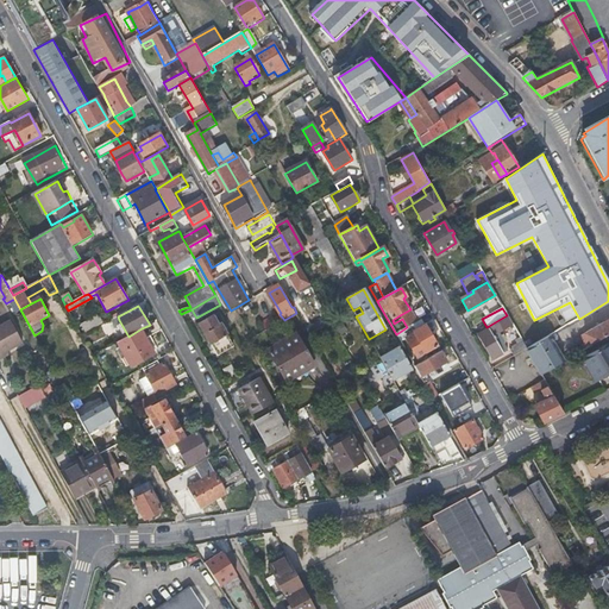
[(402,319),(407,327),(416,321),(410,309),(400,315),(402,319)]
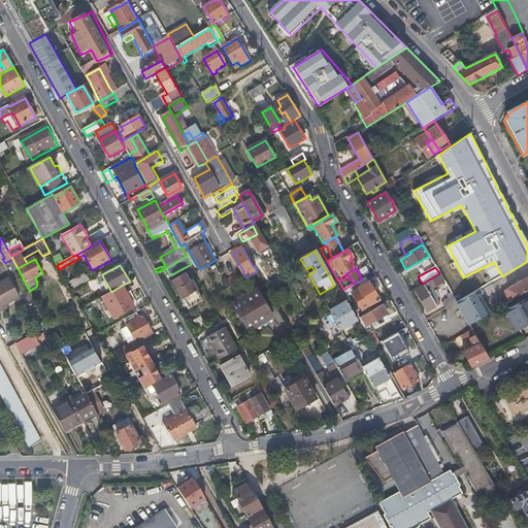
[(190,272),(186,274),(190,283),(192,282),(194,281),(190,272)]
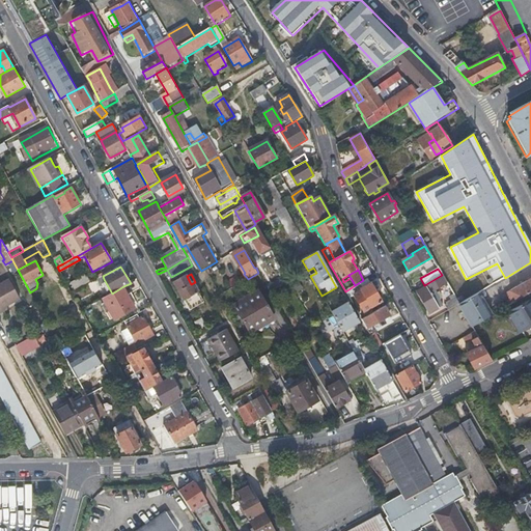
[(442,275),(424,285),(425,287),(417,292),(428,313),(441,306),(438,300),(439,299),(434,289),(446,283),(442,275)]
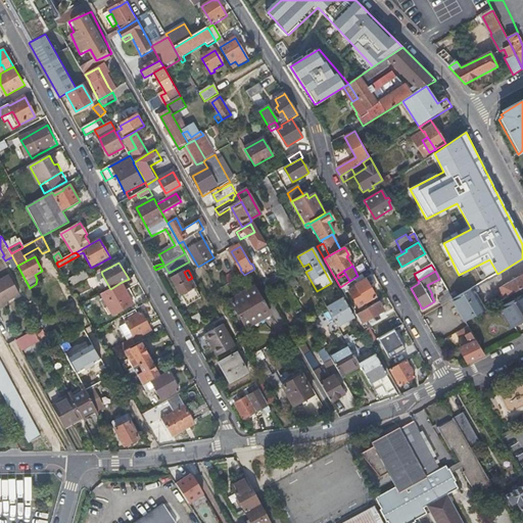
[(101,272),(86,280),(89,285),(98,280),(97,278),(102,275),(101,272)]
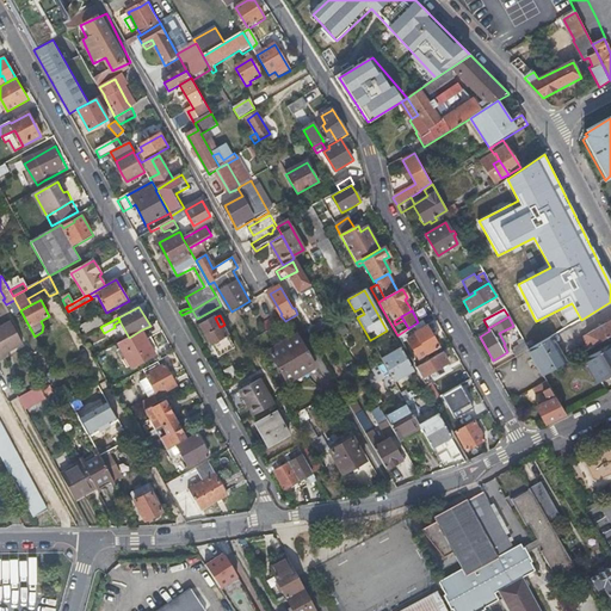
[(220,327),(215,318),(201,326),(218,357),(235,349),(222,326),(220,327)]
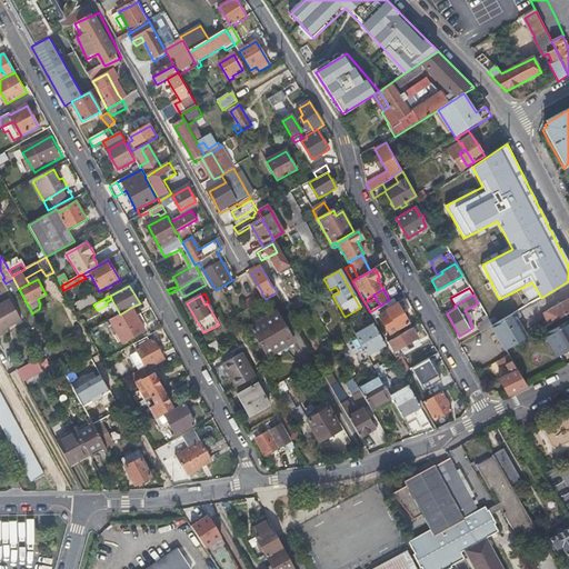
[(409,325),(393,298),(389,300),(380,306),(370,312),(375,319),(381,316),(391,333),(409,325)]
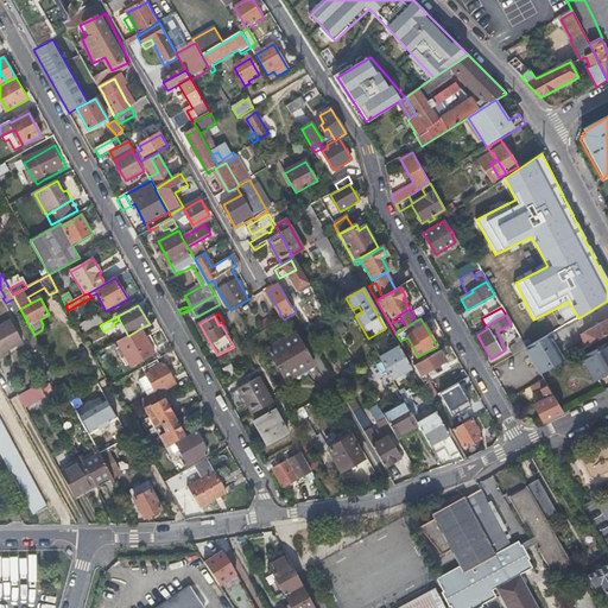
[(588,344),(607,333),(607,318),(581,334),(588,344)]
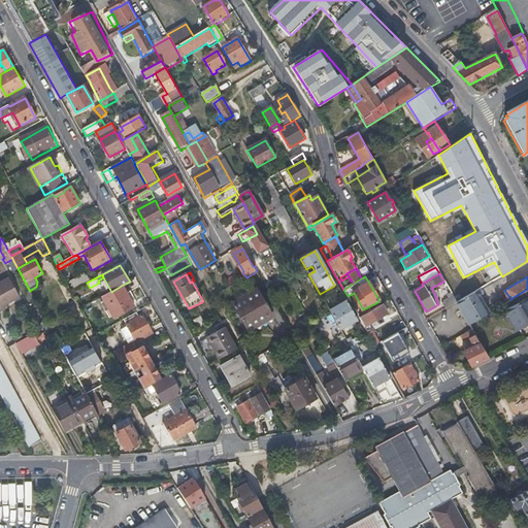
[(5,281),(15,300),(20,298),(8,278),(5,281)]
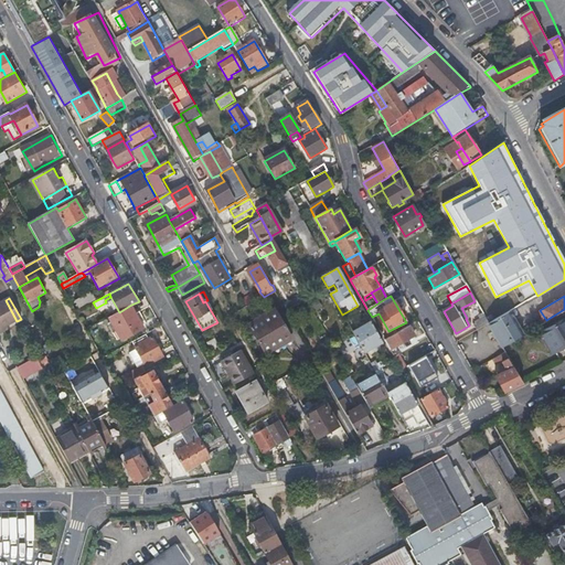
[(0,330),(7,327),(17,321),(6,300),(0,302),(0,330)]
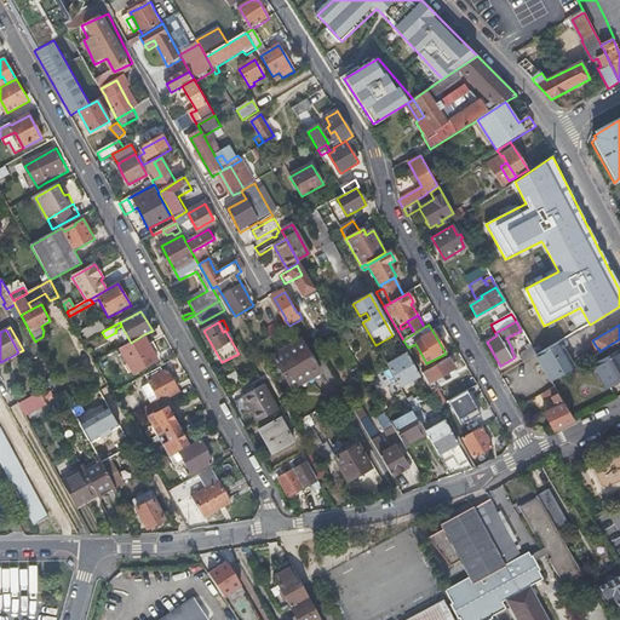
[(131,343),(120,348),(135,374),(159,361),(144,334),(131,343)]
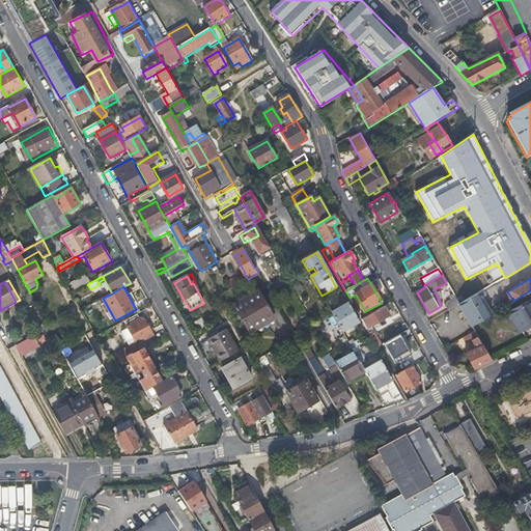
[(259,290),(233,305),(250,333),(276,318),(259,290)]
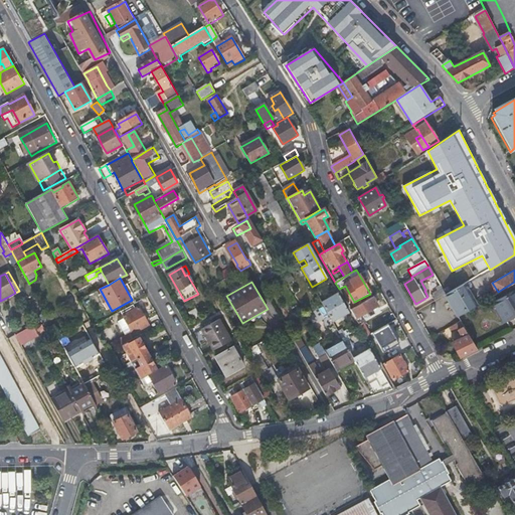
[(457,316),(472,308),(460,287),(453,291),(445,295),(457,316)]
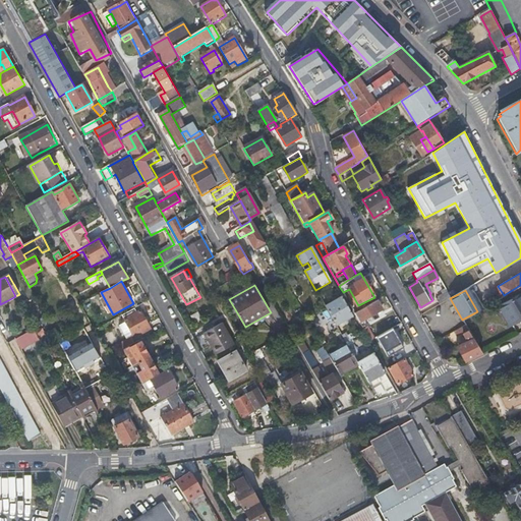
[(435,299),(438,305),(450,298),(446,292),(437,297),(437,298),(435,299)]
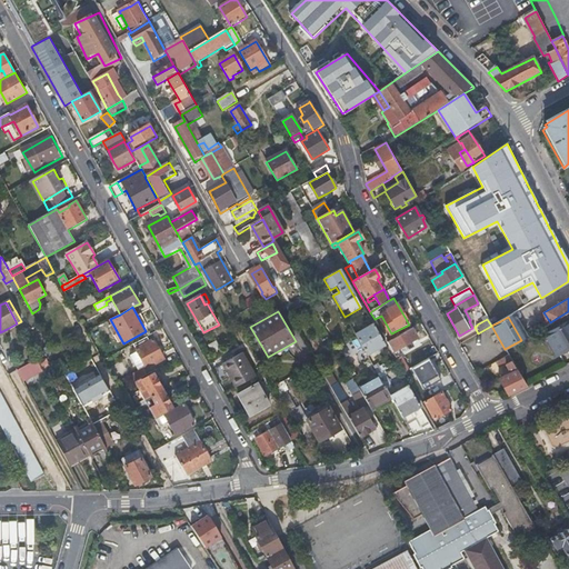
[(568,322),(546,336),(557,356),(568,348),(568,322)]
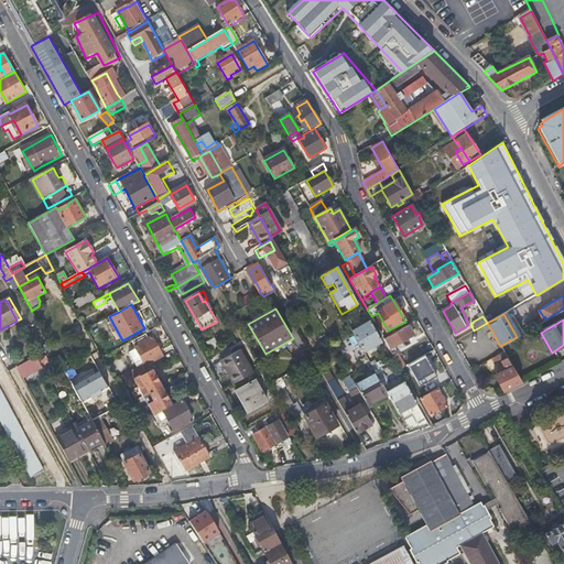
[(351,333),(364,354),(381,343),(370,322),(351,333)]
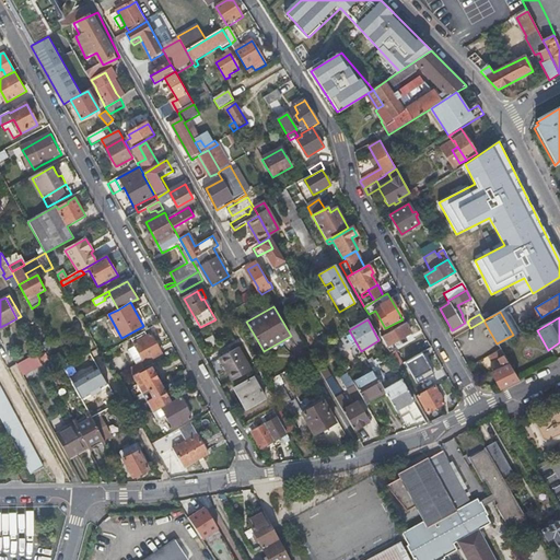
[(411,334),(405,323),(381,337),(384,342),(386,347),(411,334)]
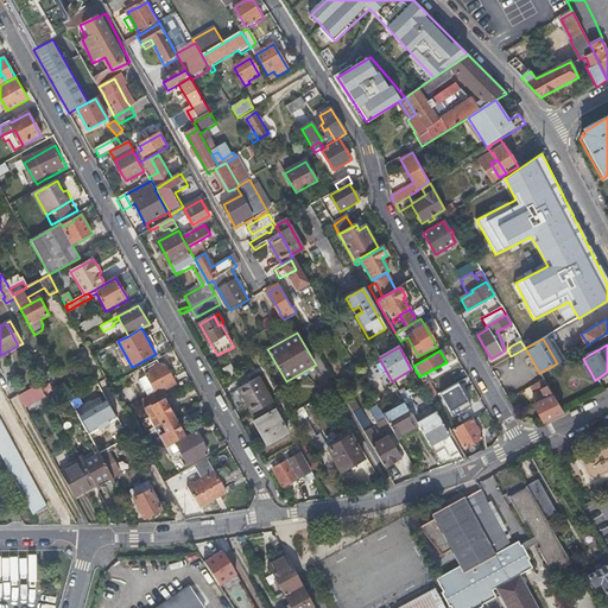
[(162,365),(158,359),(144,367),(157,393),(175,384),(164,363),(162,365)]
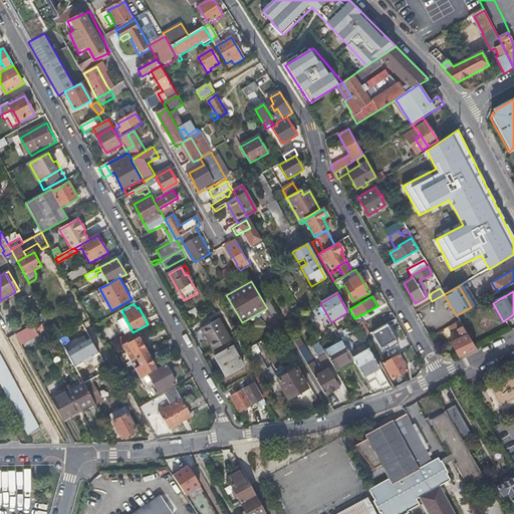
[(212,350),(230,340),(218,320),(201,329),(212,350)]
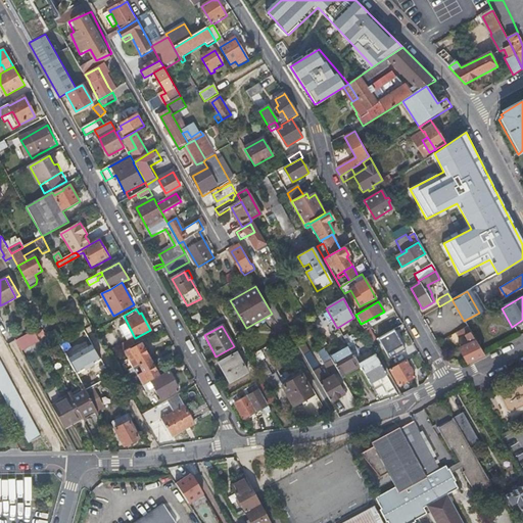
[(400,326),(378,337),(391,361),(413,349),(400,326)]
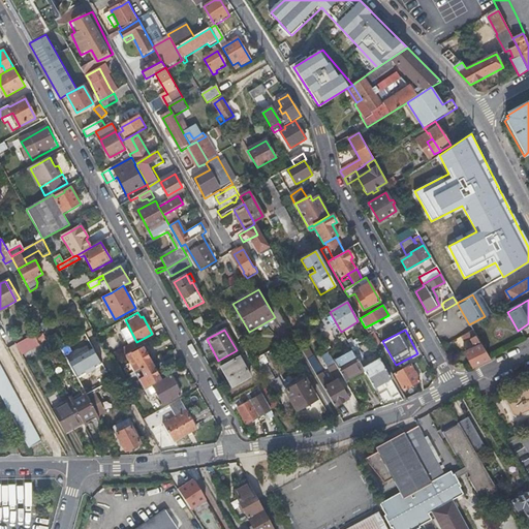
[(463,352),(472,368),(489,360),(488,359),(472,331),(460,338),(463,343),(469,340),(473,347),(463,352)]
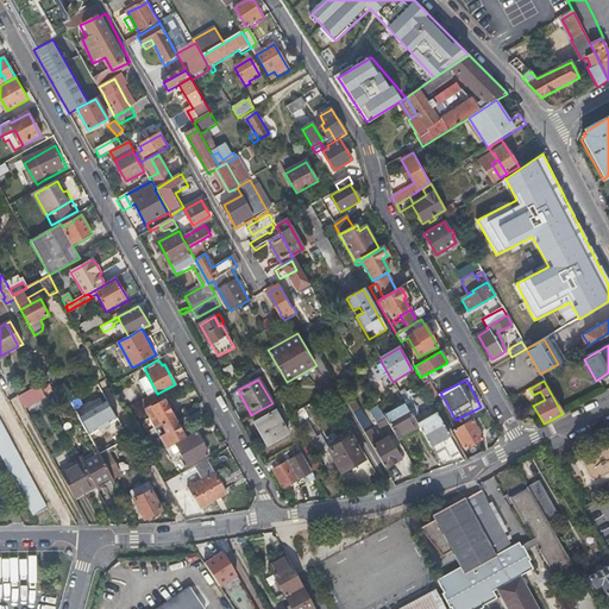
[(425,385),(433,399),(438,396),(429,382),(425,385)]
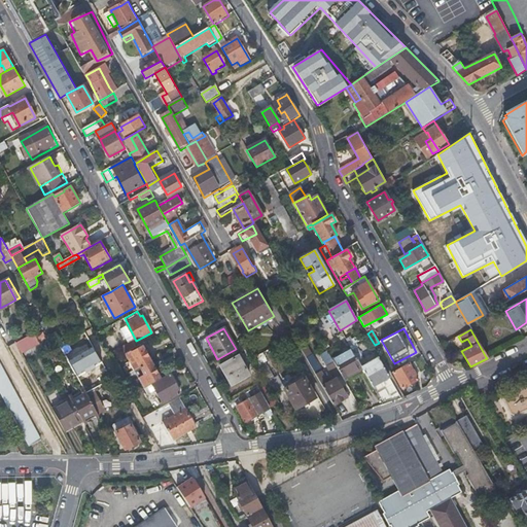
[(35,335),(16,344),(23,354),(40,345),(35,335)]
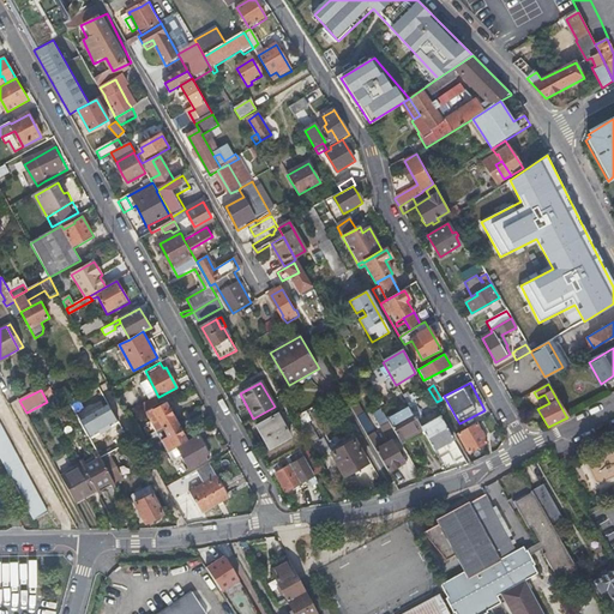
[(408,393),(403,397),(407,404),(413,401),(408,393)]
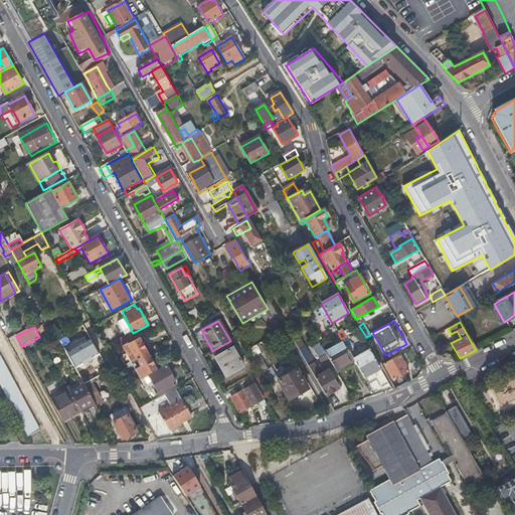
[(127,343),(133,339),(130,334),(118,340),(121,346),(127,343)]
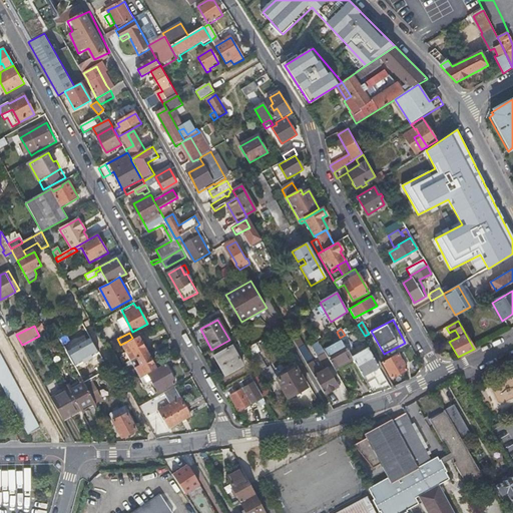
[(136,358),(146,352),(138,338),(127,344),(126,342),(120,345),(130,361),(136,358)]
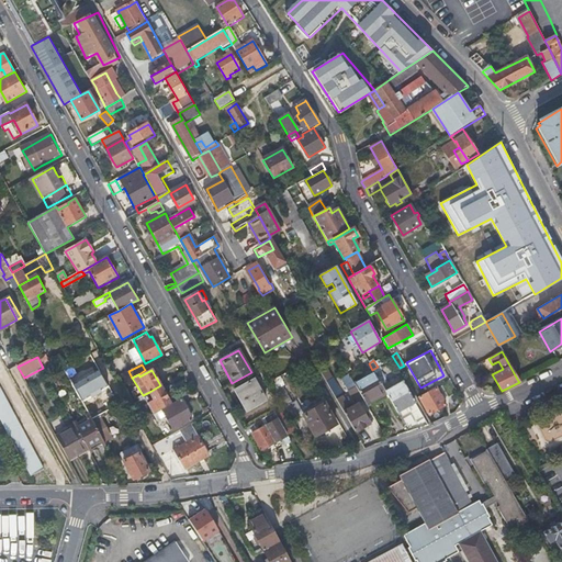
[(356,389),(366,405),(368,403),(385,393),(384,392),(374,374),(355,385),(356,389)]
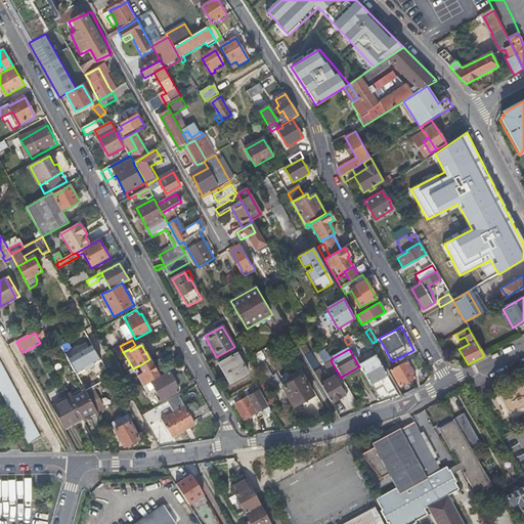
[(308,350),(302,353),(320,385),(325,382),(308,350)]
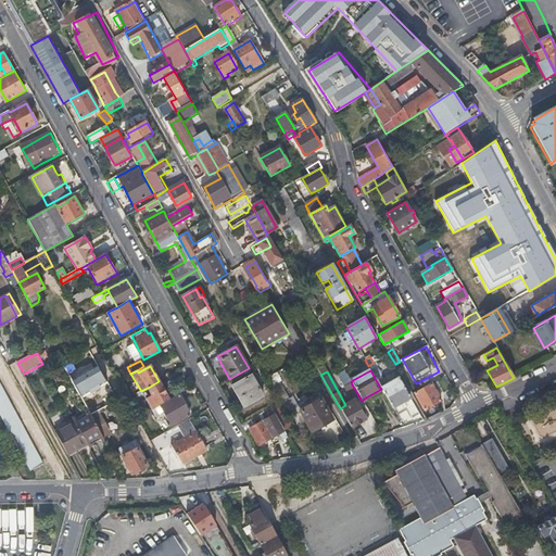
[(345,388),(352,384),(351,381),(344,371),(338,376),(345,388)]
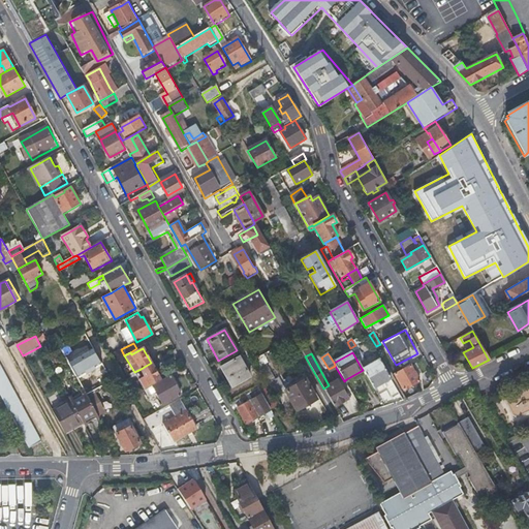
[(240,356),(222,367),(234,387),(252,377),(240,356)]
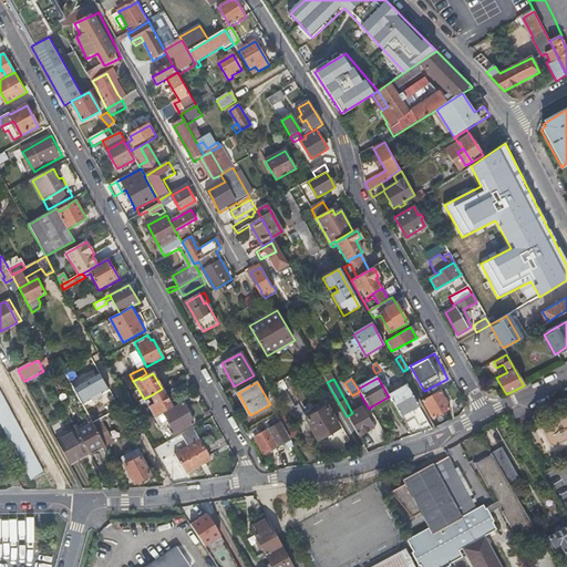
[(390,400),(400,418),(419,406),(406,385),(388,395),(389,397),(390,400)]
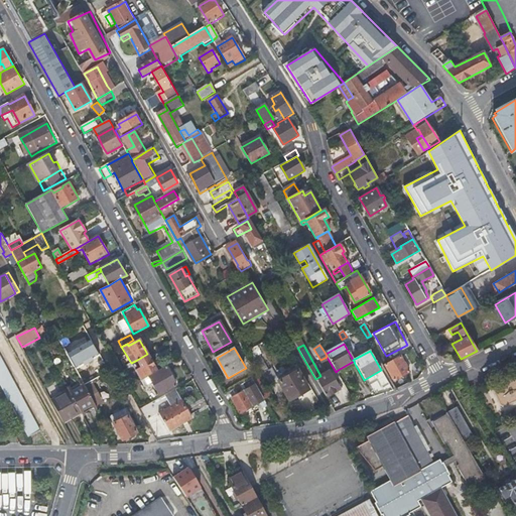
[(156,369),(147,354),(137,360),(141,367),(135,371),(140,380),(145,378),(147,376),(145,375),(156,369)]
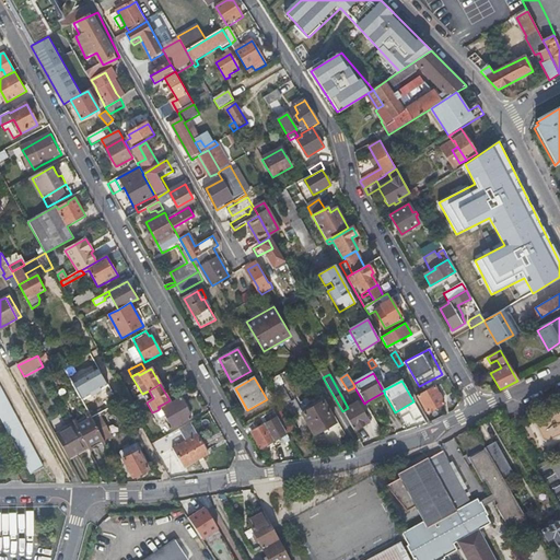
[(45,468),(0,385),(0,417),(32,475),(45,468)]
